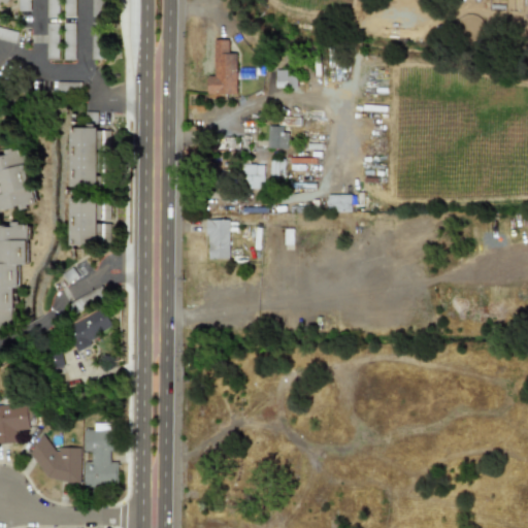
[(30,11),(29,0),(18,0),(19,11),(30,11)]
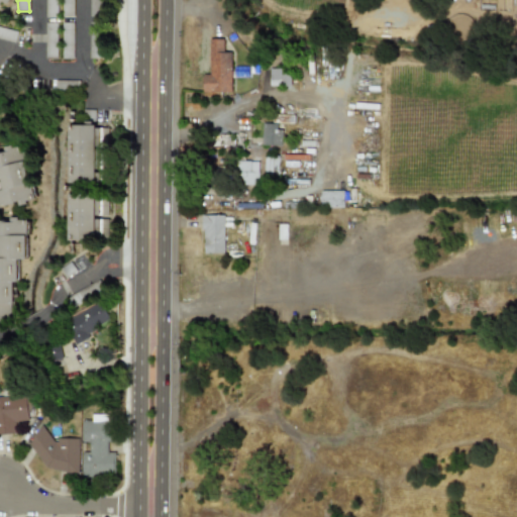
[(56,0),(44,0),(45,17),(57,17),(56,0)]
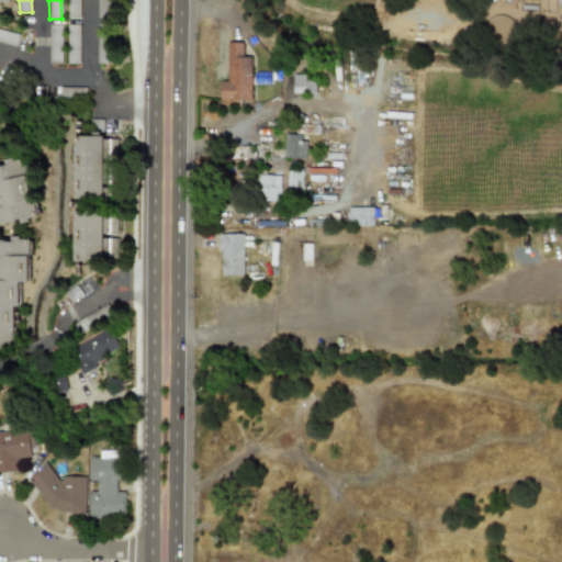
[(66,0),(68,19),(80,19),(78,0),(66,0)]
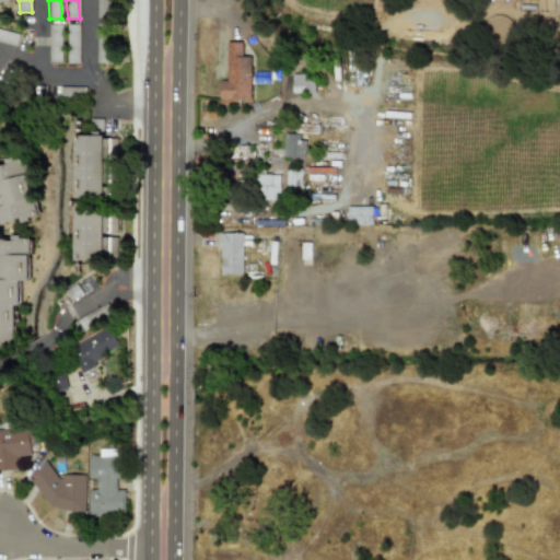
[(107,0),(97,0),(96,18),(107,18),(107,0)]
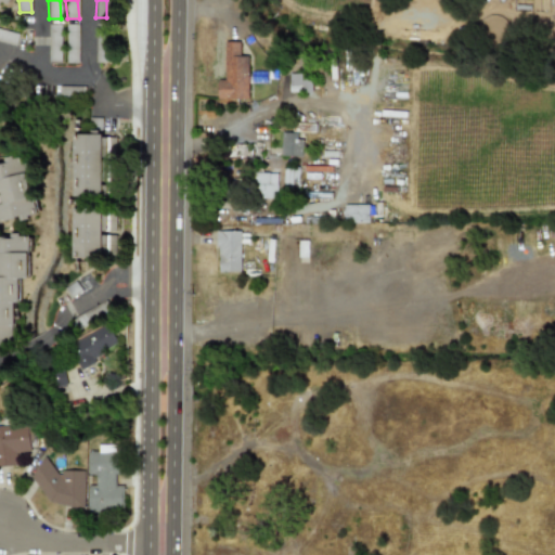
[(48,63),(61,64),(61,25),(49,25),(48,63)]
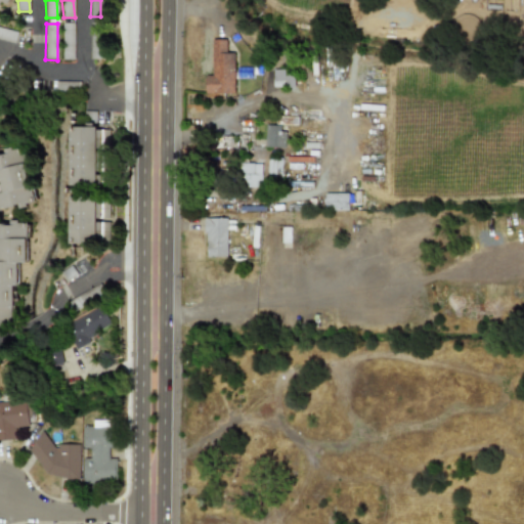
[(62,59),(74,59),(74,24),(62,24),(62,59)]
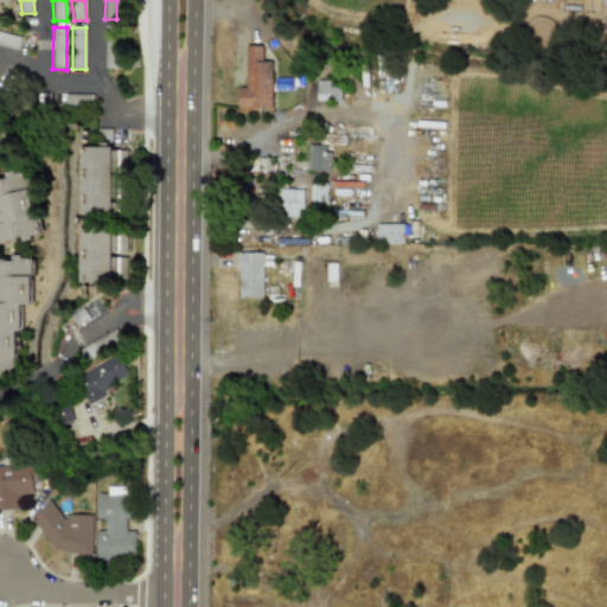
[(0,45),(17,50),(20,37),(0,32),(0,45)]
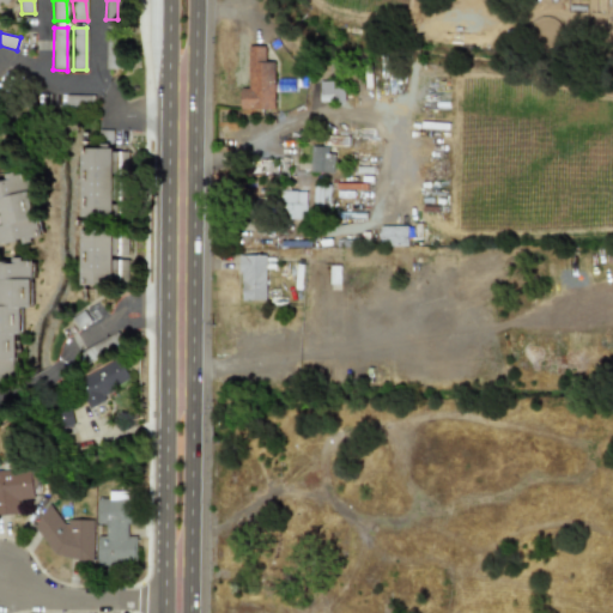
[(265,46),(248,46),(247,89),(240,89),(240,109),(273,109),(274,62),(265,61),(265,46)]
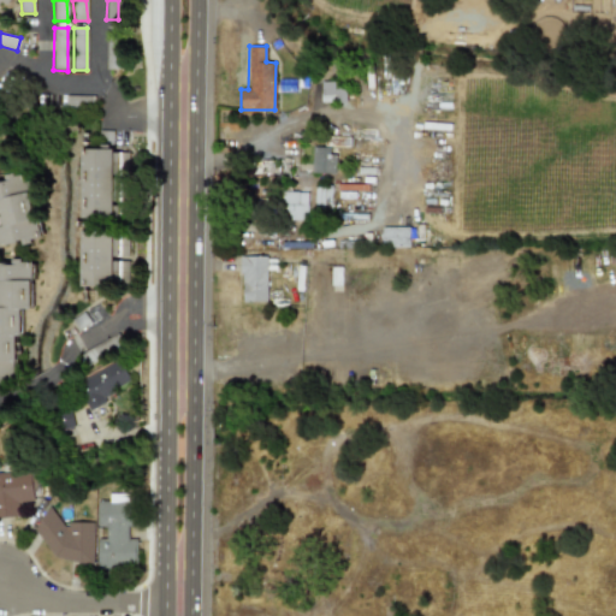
[(321,102),(345,102),(345,89),(333,89),(333,81),(320,82),(321,102)]
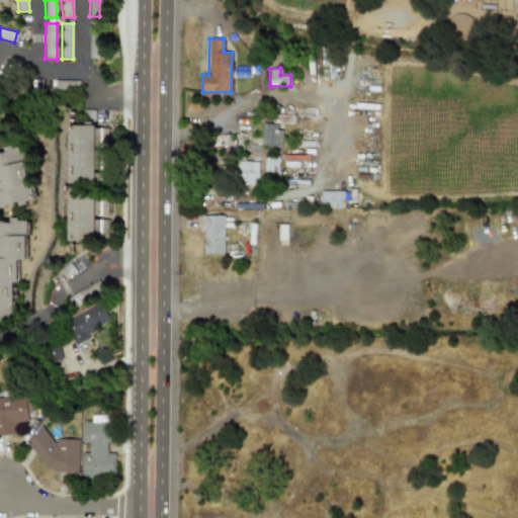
[(232,80),(232,91),(249,91),(249,79),(232,80)]
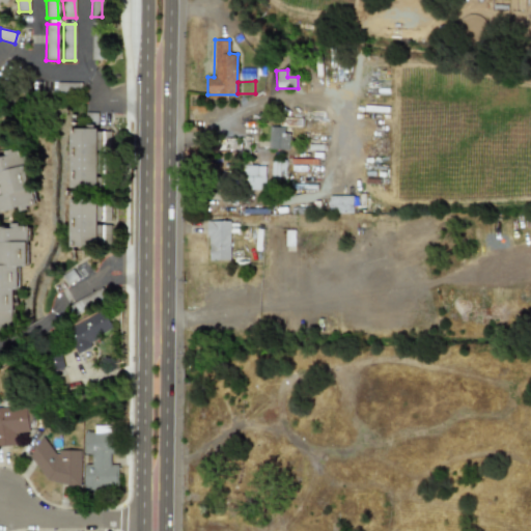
[(79,83),(56,83),(56,92),(79,93),(79,83)]
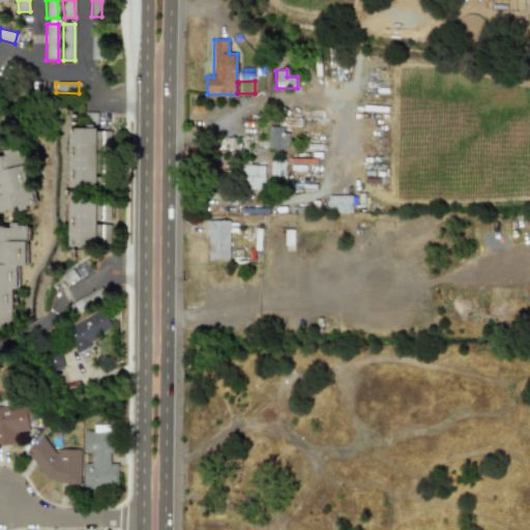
[(287,149),(287,126),(268,126),(267,149),(287,149)]
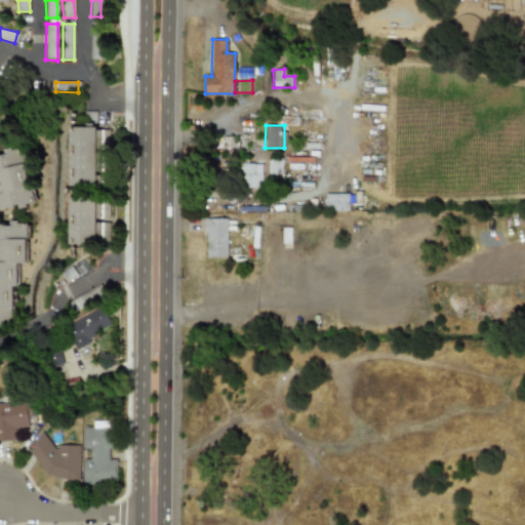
[(69,186),(96,186),(97,127),(70,126),(69,186)]
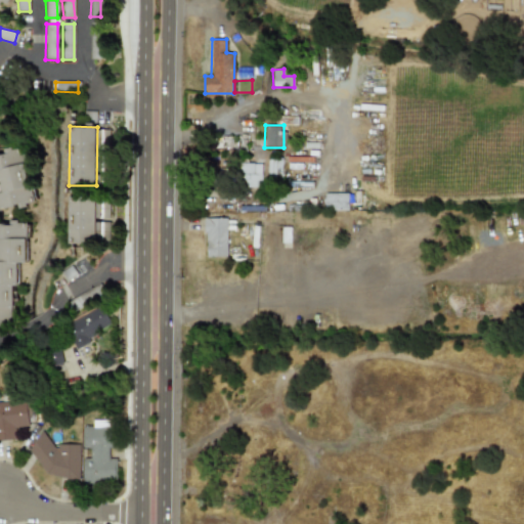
[(0,180),(2,192),(0,192),(0,209),(32,203),(20,146),(4,149),(5,154),(0,155),(0,180)]
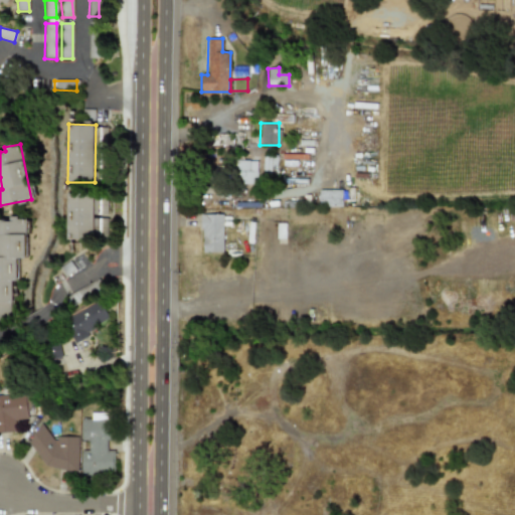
[(262,171),(275,172),(276,156),(263,155),(262,171)]
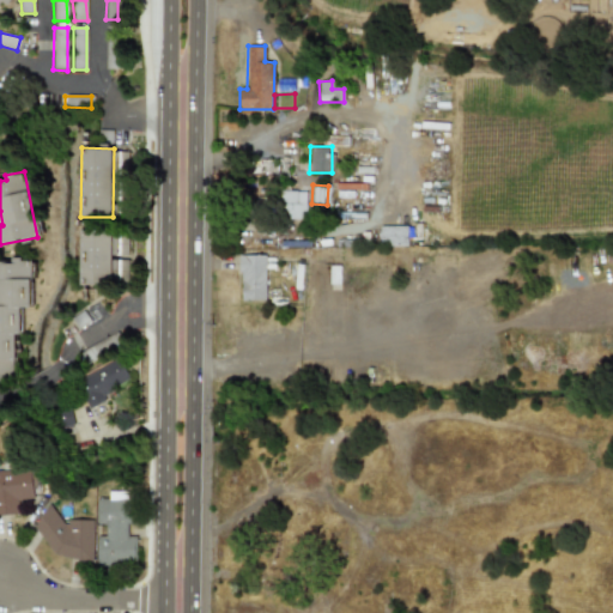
[(305,219),(305,192),(280,190),(279,218),(305,219)]
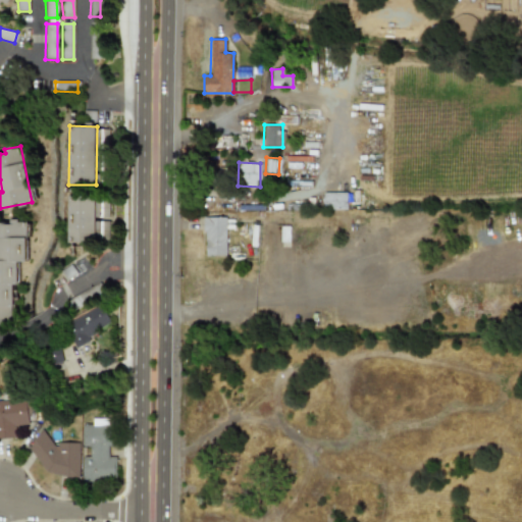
[(346,192),(323,192),(323,209),(346,209),(346,192)]
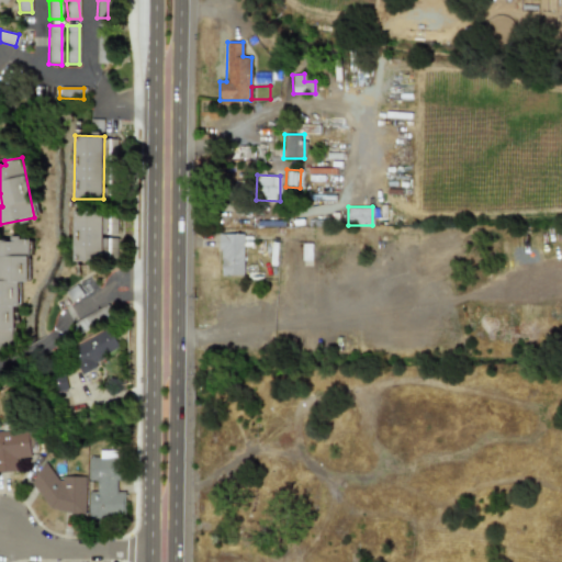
[(74,261),(102,261),(102,234),(115,234),(115,227),(114,227),(114,214),(74,214),(74,261)]
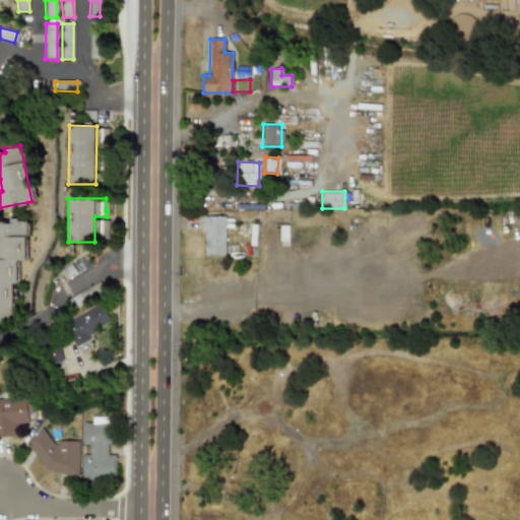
[(224,216),(203,216),(202,254),(223,255),(224,216)]
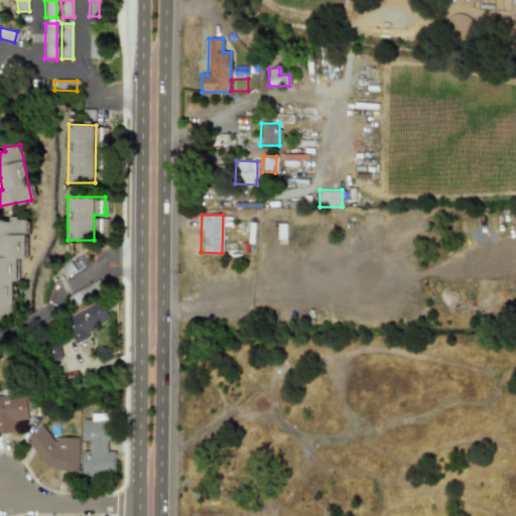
[(0,316),(14,316),(13,281),(18,280),(17,259),(26,259),(25,219),(0,219),(0,316)]
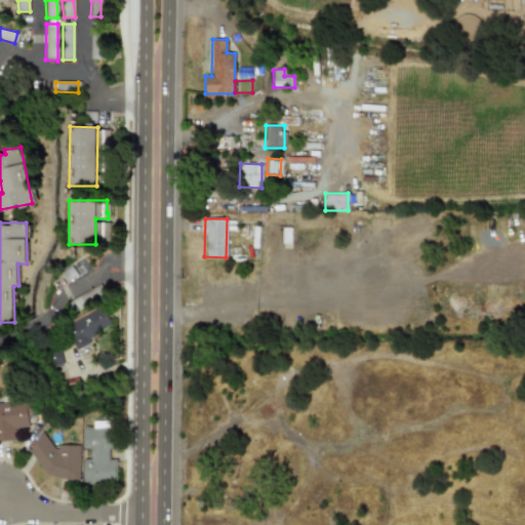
[(61,272),(67,282),(83,272),(77,261),(61,272)]
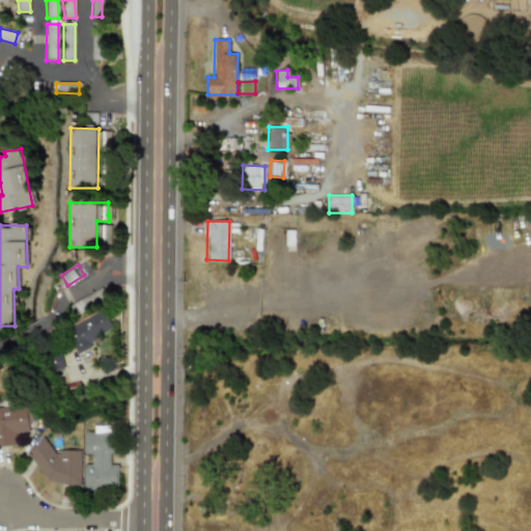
[(38,320),(48,332),(58,324),(49,311),(38,320)]
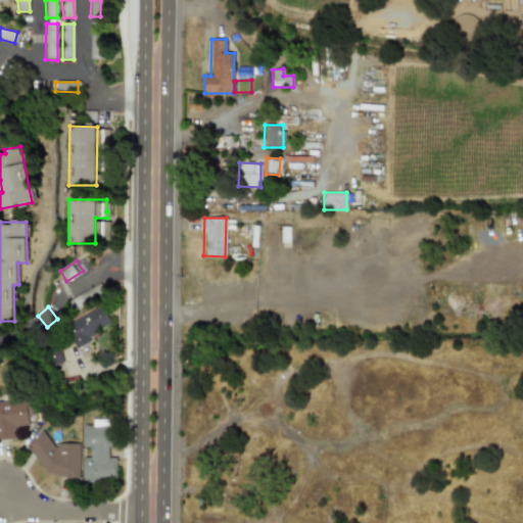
[(109,325),(102,306),(63,323),(74,348),(90,341),(87,334),(109,325)]
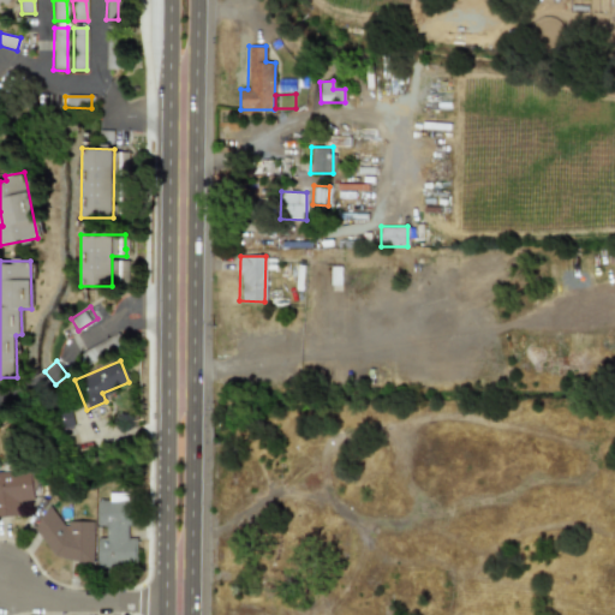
[(73,428),(70,411),(51,415),(54,431),(73,428)]
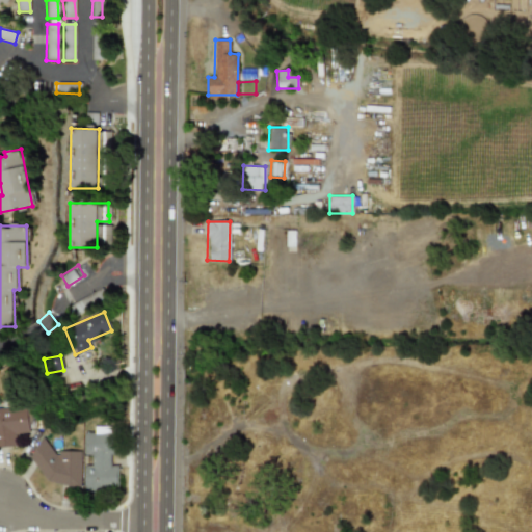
[(0,447),(12,447),(12,431),(36,431),(35,407),(0,407),(0,447)]
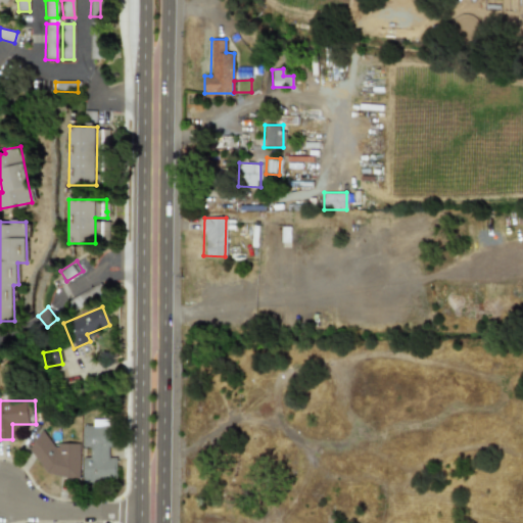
[(82,482),(114,482),(114,458),(108,458),(108,419),(92,419),(92,425),(82,425),(82,447),(89,447),(89,457),(82,457),(82,482)]
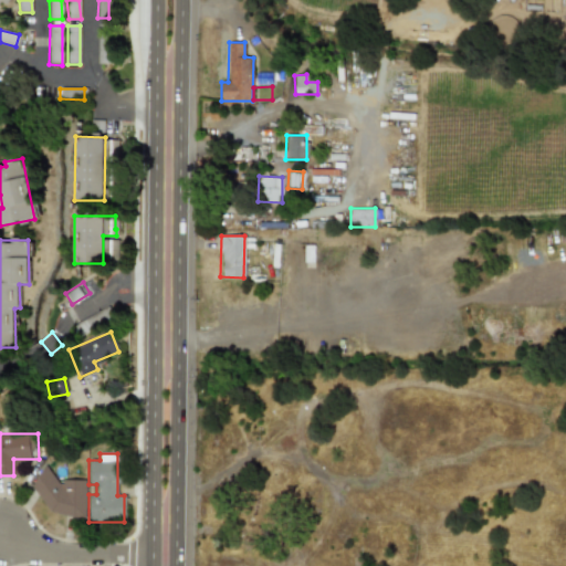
[(85,480),(56,480),(56,470),(39,469),(38,515),(84,516),(85,480)]
